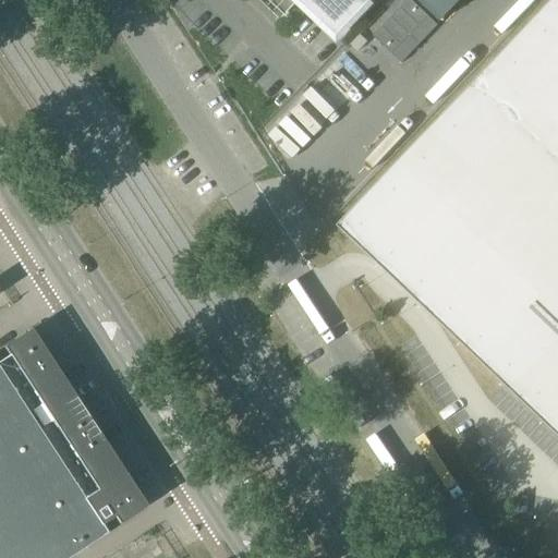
[(257,0),(280,21),(299,0),(338,37),(373,0),(417,0),(440,21),(460,0),(257,0)]
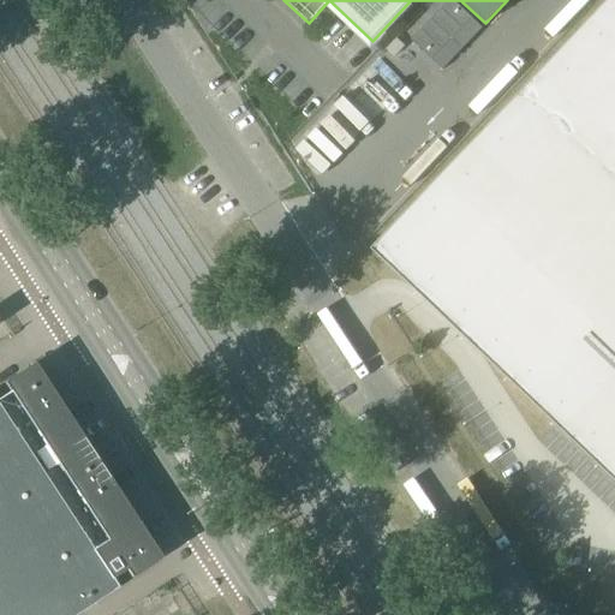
[(614,0),(609,0),(375,245),(614,475),(614,0)]
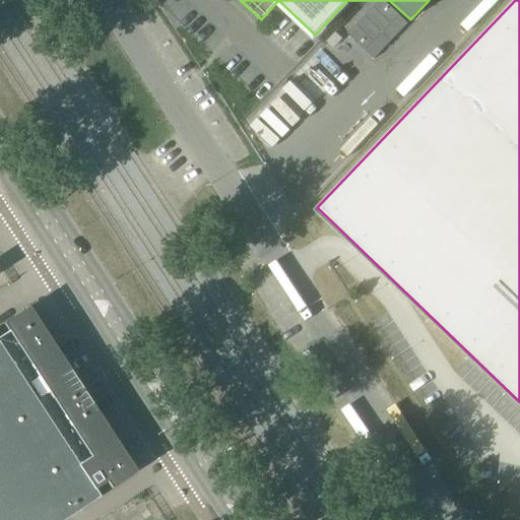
[(377,0),(366,12),(393,39),(410,20),(388,0),(377,0)]
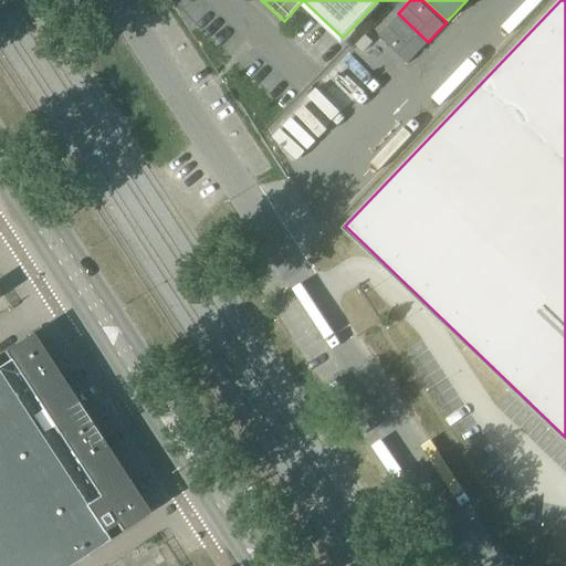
[(398,13),(377,35),(407,64),(428,42),(398,13)]
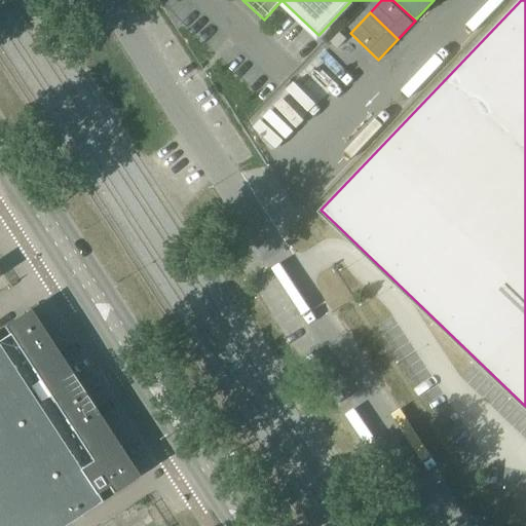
[(0,525),(63,525),(79,516),(99,503),(96,499),(109,491),(111,495),(137,479),(28,312),(2,329),(7,336),(0,340),(0,525)]
